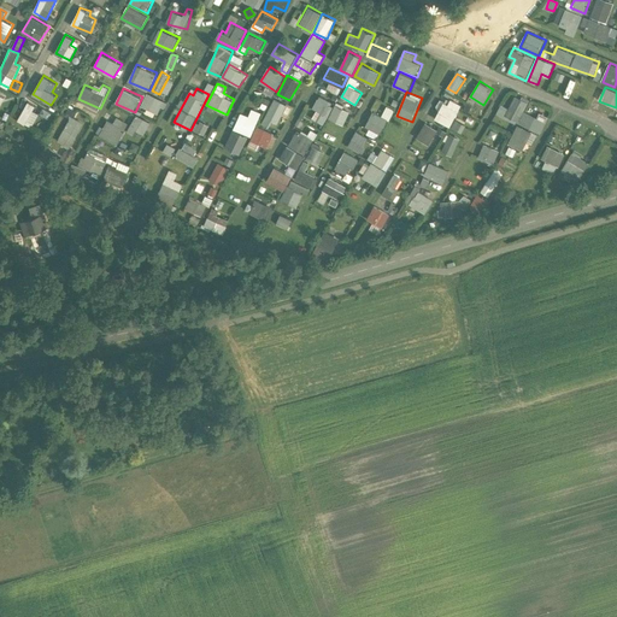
[(148,93),(142,104),(159,112),(165,101),(148,93)]
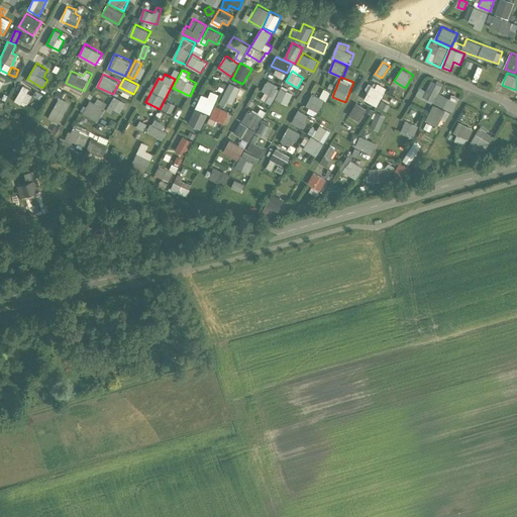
[(263,91),(266,92),(262,101),(272,105),(280,85),(268,80),(263,91)]
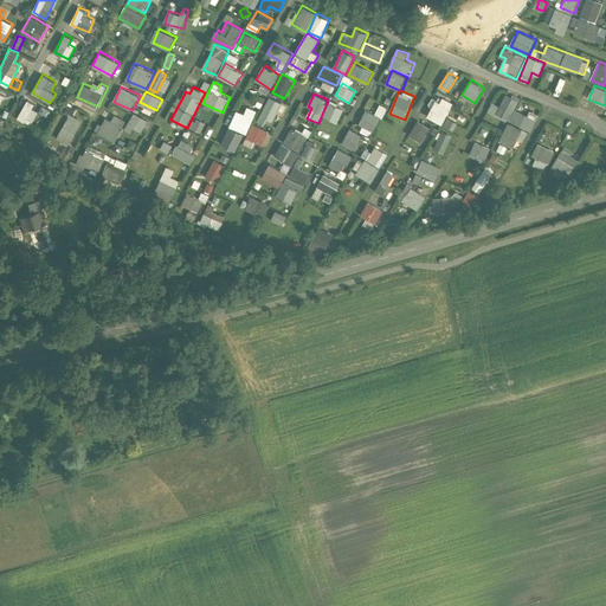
[(500,141),(521,150),(537,114),(530,110),(529,115),(516,109),(520,100),(507,94),(501,105),(494,103),(489,113),(509,121),(500,141)]
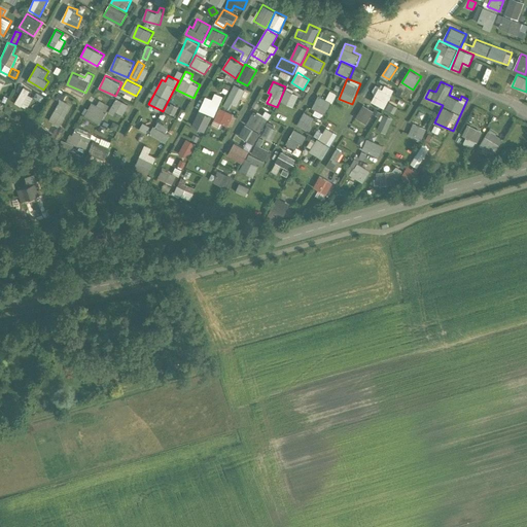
[(223,105),(230,108),(233,102),(240,106),(248,91),(235,84),(223,105)]
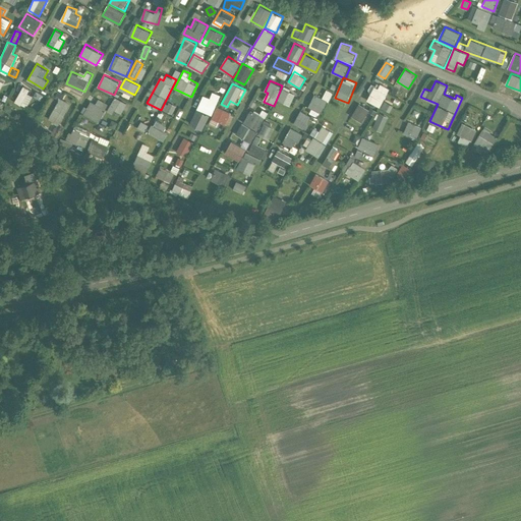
[(382,83),(380,88),(374,85),(370,93),(385,100),(391,89),(382,83)]
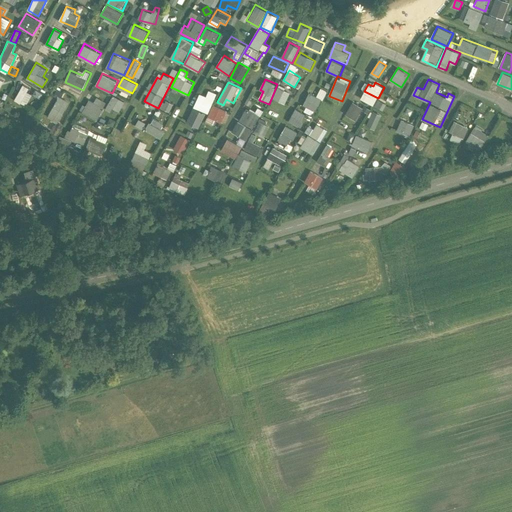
[(24,83),(15,99),(27,106),(33,95),(27,91),(30,86),(24,83)]
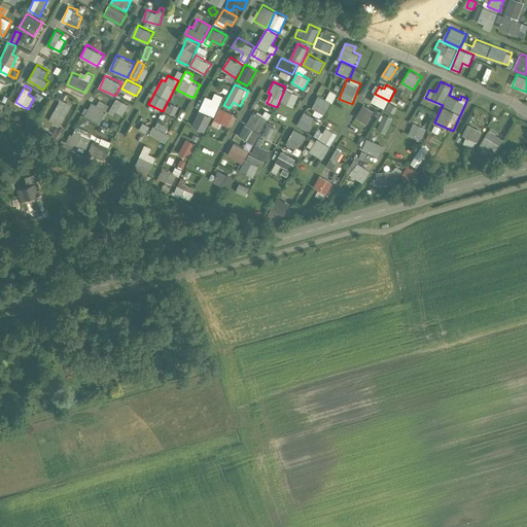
[(286,89),(282,101),(294,106),(300,94),(286,89)]
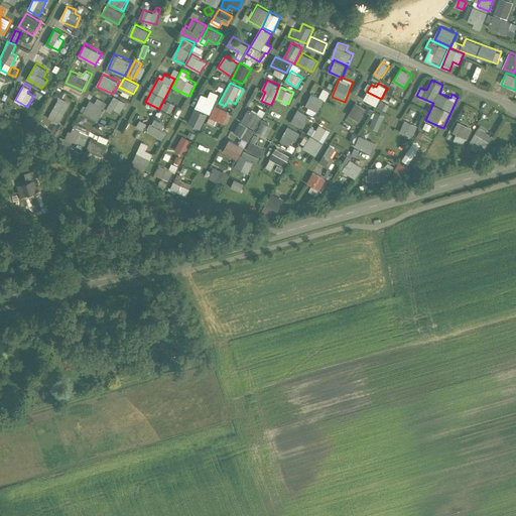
[(324,88),(320,97),(312,93),(306,106),(320,112),(330,91),(324,88)]
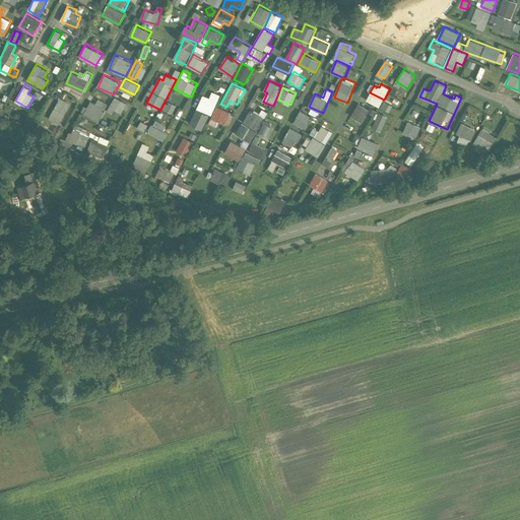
[(203,94),(198,109),(213,115),(220,94),(212,91),(210,98),(203,94)]
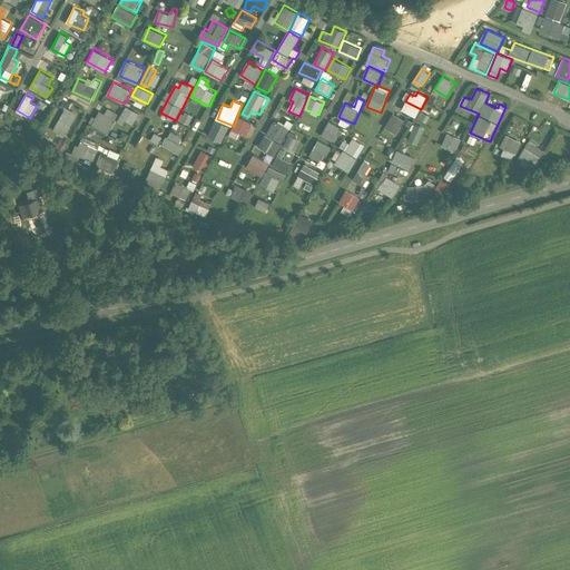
[(406,104),(403,110),(418,116),(420,109),(406,104)]
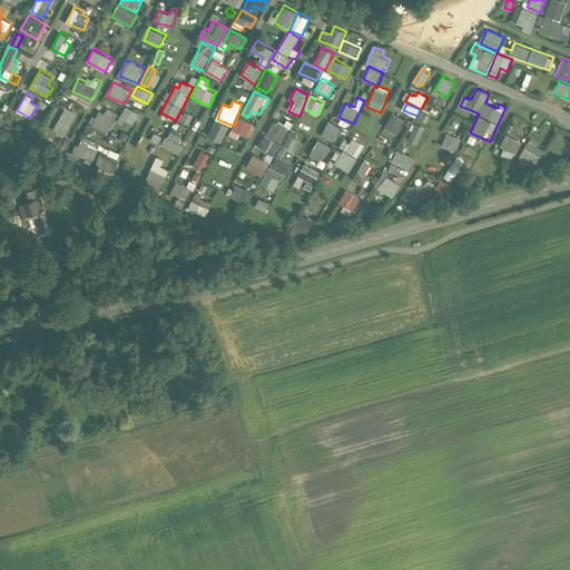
[(131,128),(140,112),(126,105),(118,121),(131,128)]
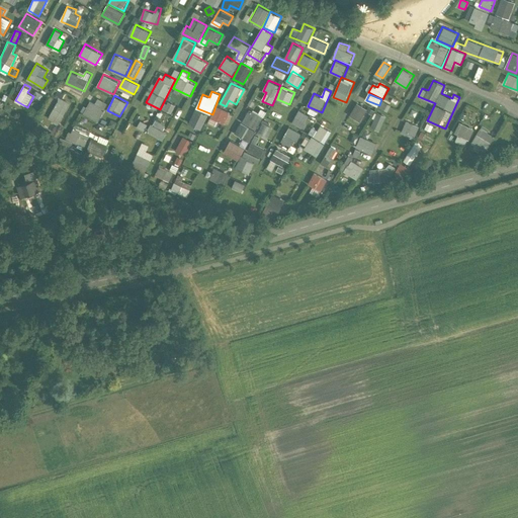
[(59,125),(71,102),(61,97),(48,119),(59,125)]
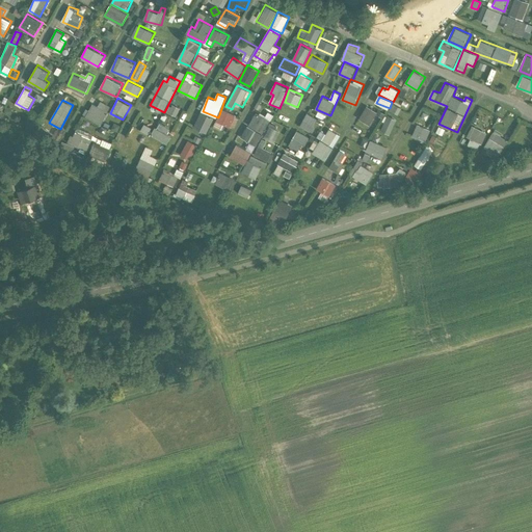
[(100,104),(91,102),(87,117),(105,123),(109,104),(100,101),(100,104)]
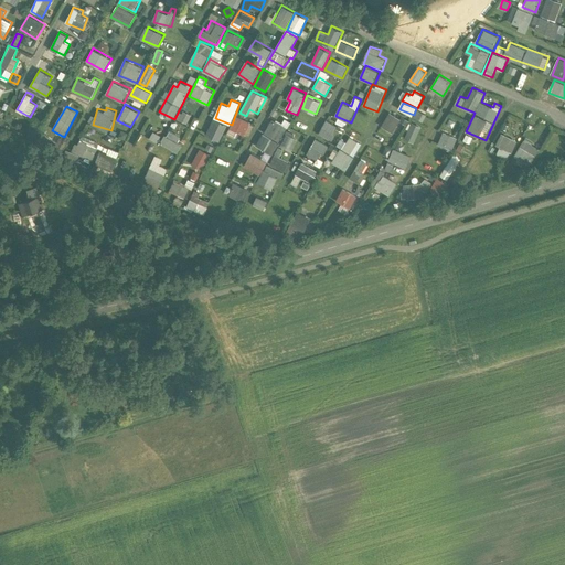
[(183,109),(178,119),(189,125),(194,116),(183,109)]
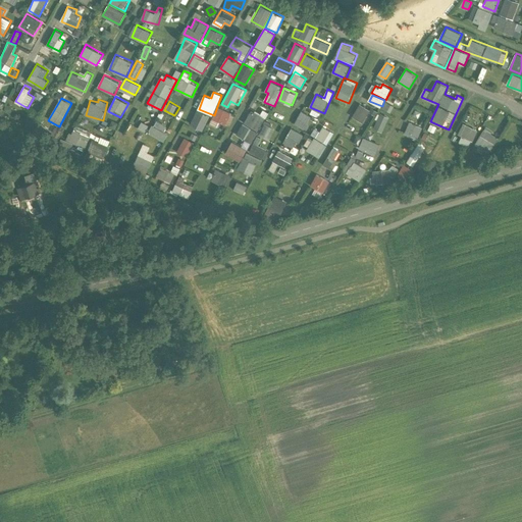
[(386,102),(383,108),(392,112),(395,106),(386,102)]
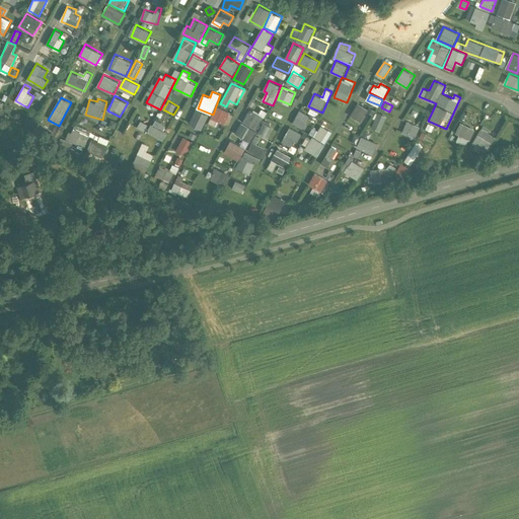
[(359,102),(351,116),(361,122),(369,108),(359,102)]
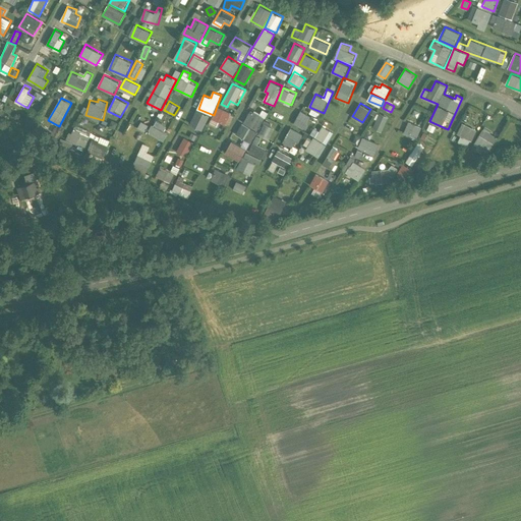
[(422,114),(424,107),(416,105),(414,112),(422,114)]
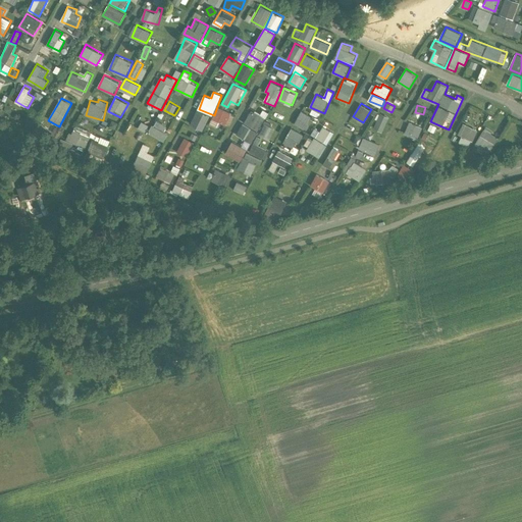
[(227,124),(232,113),(218,106),(213,118),(227,124)]
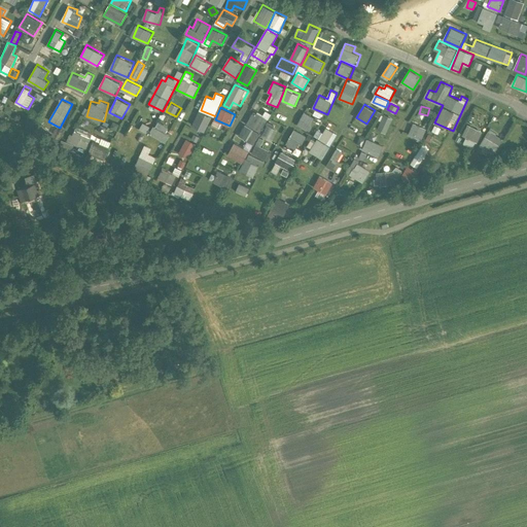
[(192,126),(206,132),(213,116),(200,110),(192,126)]
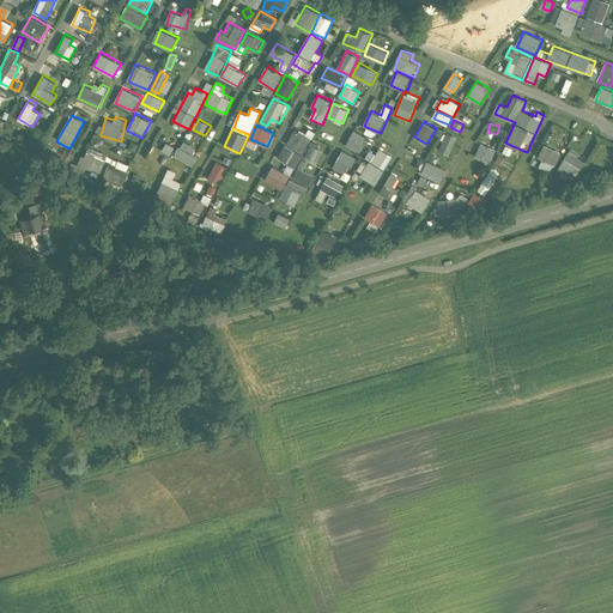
[(297,168),(315,132),(309,129),(307,134),(295,128),(279,158),(297,168)]
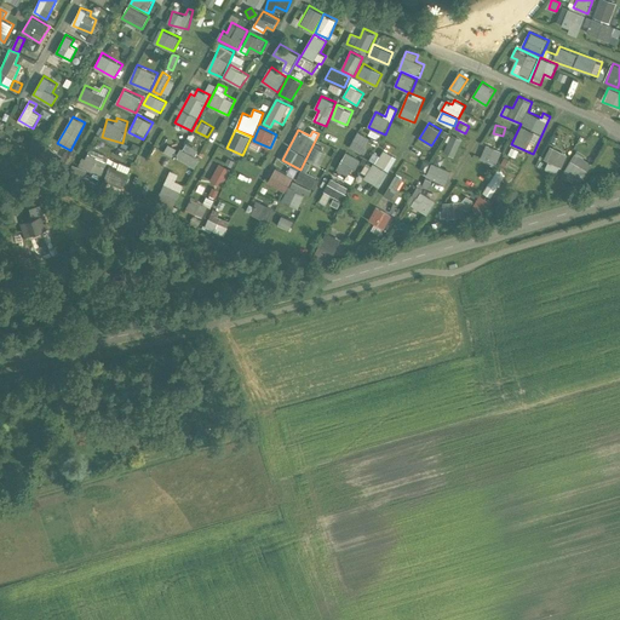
[(350,148),(362,154),(371,138),(359,132),(350,148)]
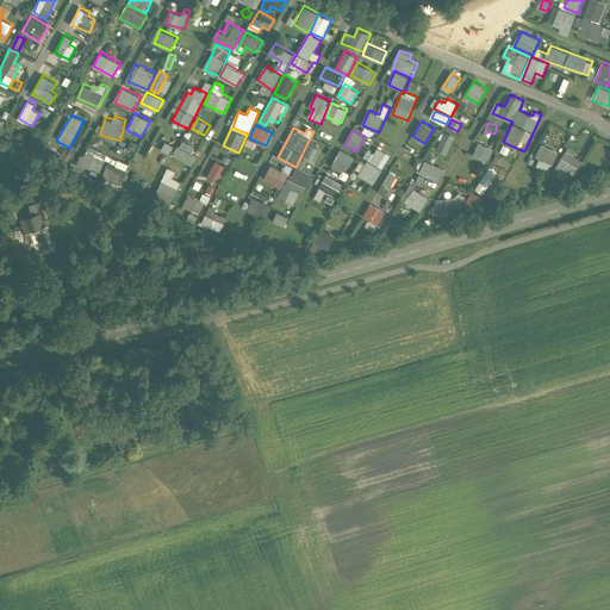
[(437,148),(447,154),(456,136),(446,131),(437,148)]
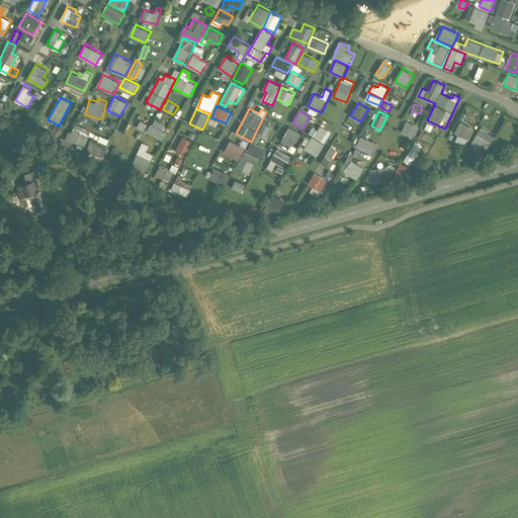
[(150,132),(163,138),(169,125),(155,119),(150,132)]
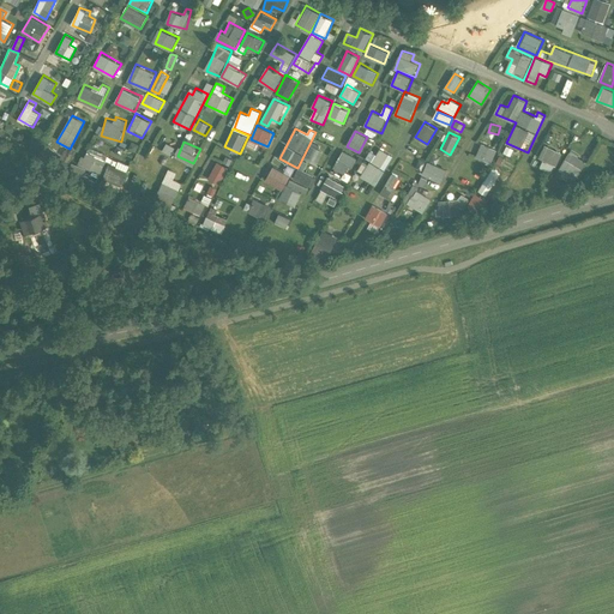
[(172,155),(175,146),(167,143),(163,150),(172,155)]
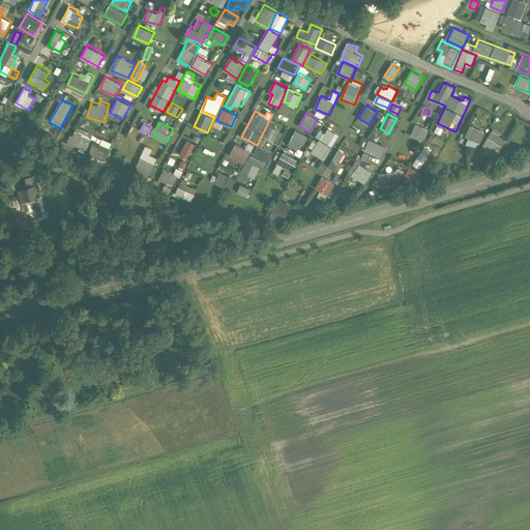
[(269,123),(263,136),(274,142),(281,129),(269,123)]
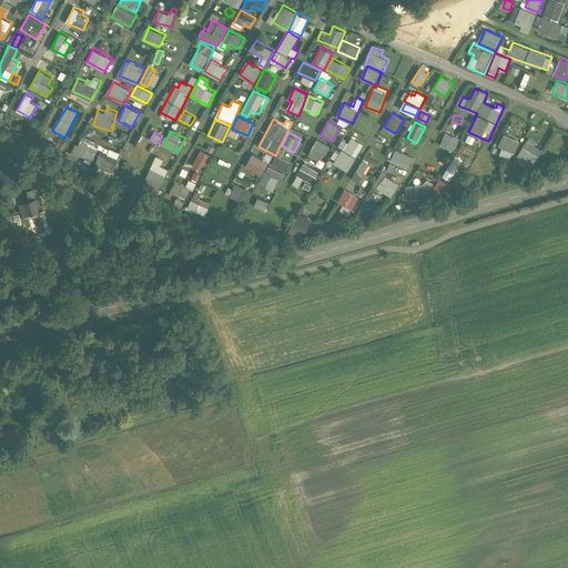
[(440,144),(455,151),(460,139),(446,132),(440,144)]
